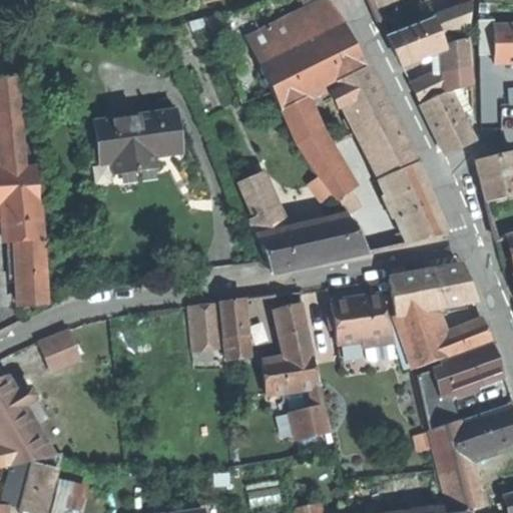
[(325,0),(246,38),(259,65),(346,23),(330,0),(325,0)]
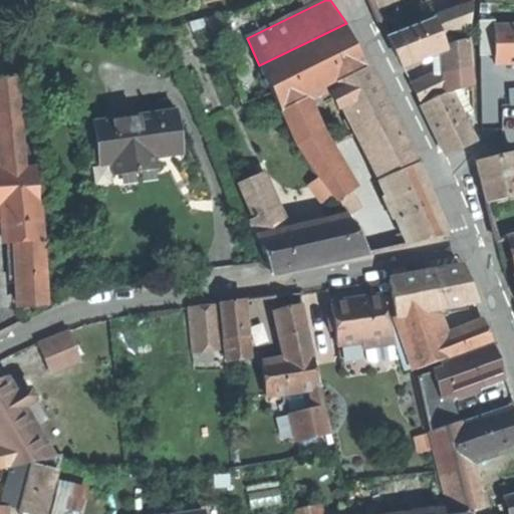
[(462,6),(432,17),(440,35),(471,23),(473,2),(462,6)]
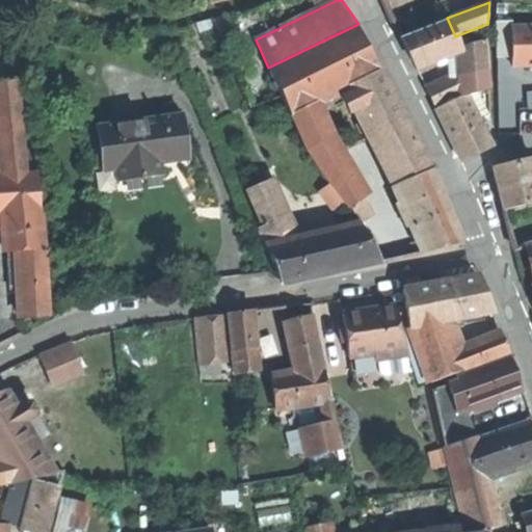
[(417,67),(459,47),(455,36),(447,18),(401,35),(409,52),(417,67)]
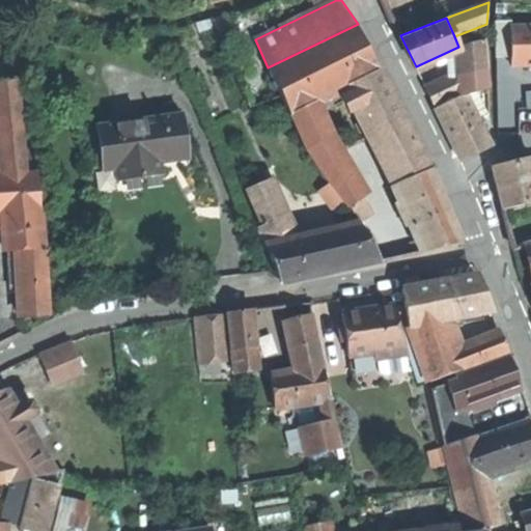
[(512,66),(530,65),(530,27),(511,28),(510,22),(495,22),(497,58),(511,57),(512,66)]
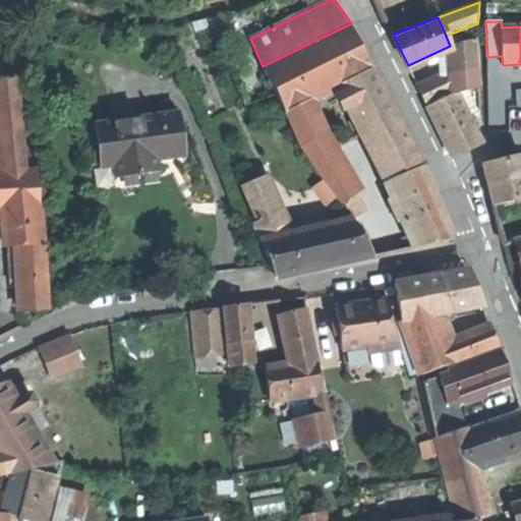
[(309,100),(344,83),(373,68),(351,23),(263,66),(285,112),(309,100)]
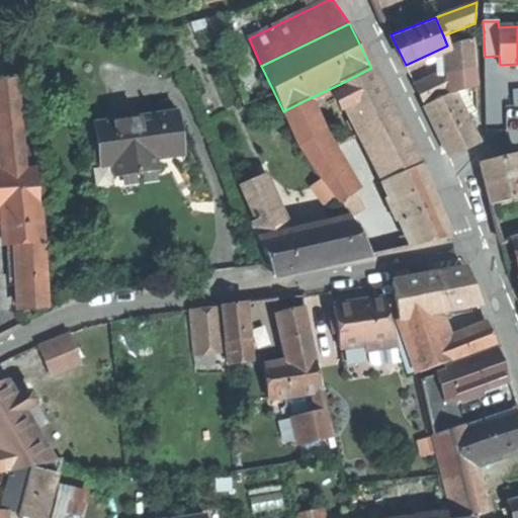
[(447,46),(454,71),(475,66),(472,37),(447,46)]
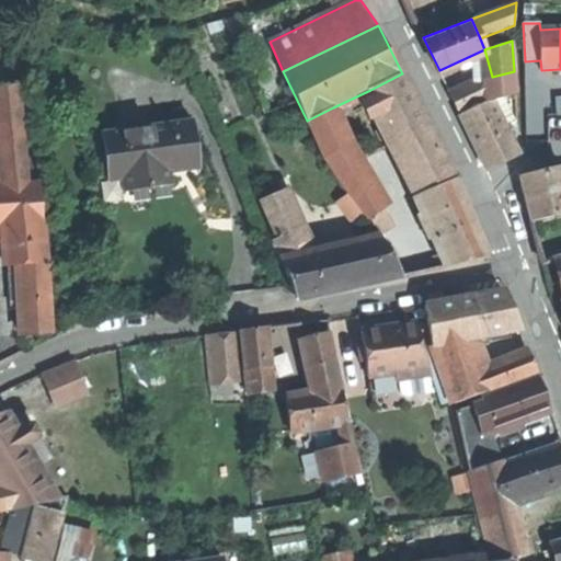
[(492,77),(471,83),(480,103),(491,98),(505,94),(516,92),(514,71),(492,77)]
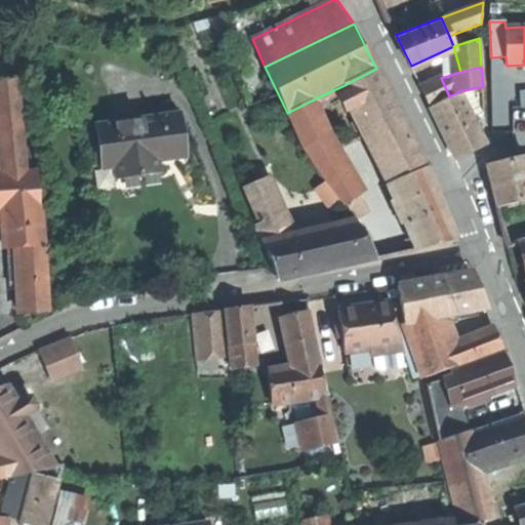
[(388,92),(376,69),(347,84),(395,182),(425,167),(388,92)]
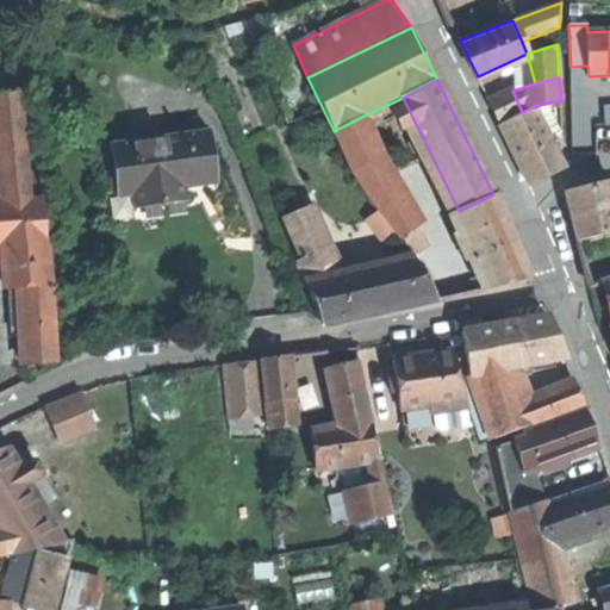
[(489,101),(499,123),(522,112),(512,91),(489,101)]
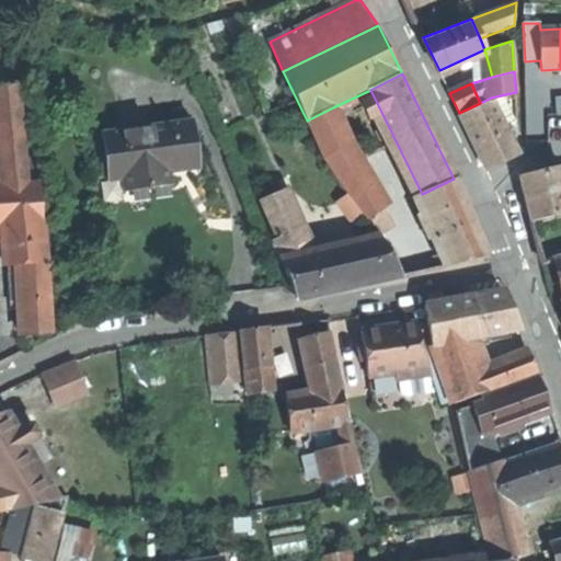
[(0,228),(4,228),(47,225),(42,180),(31,181),(20,86),(0,87),(0,134),(3,167),(0,167),(0,228)]
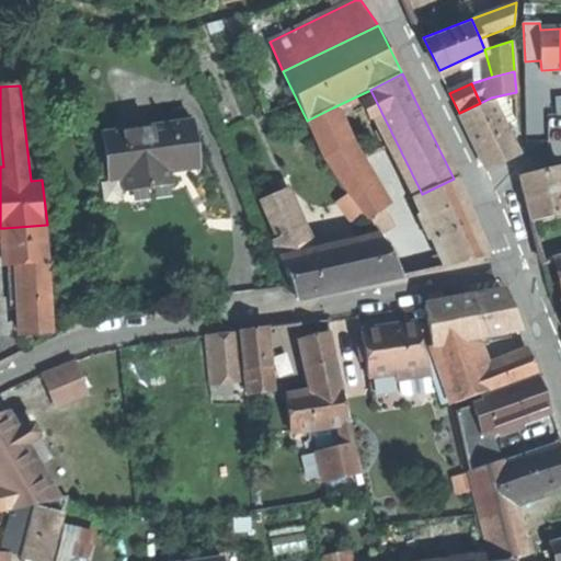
[(515,117),(505,94),(491,98),(503,123),(511,119),(515,117)]
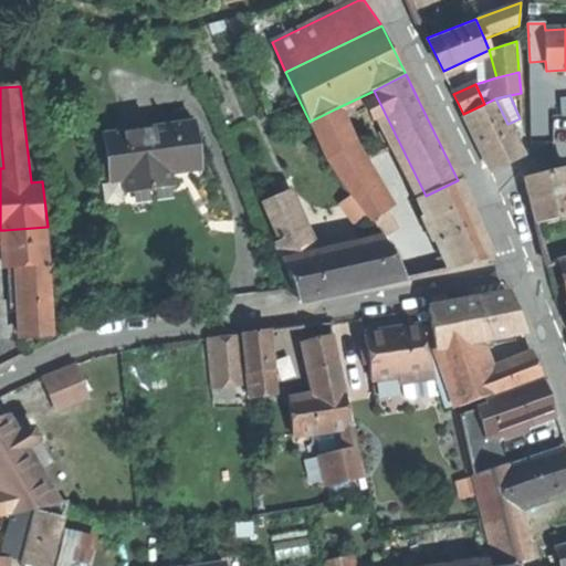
[(484,104),(463,114),(475,138),(491,168),(522,153),(515,138),(507,124),(495,98),(484,104)]
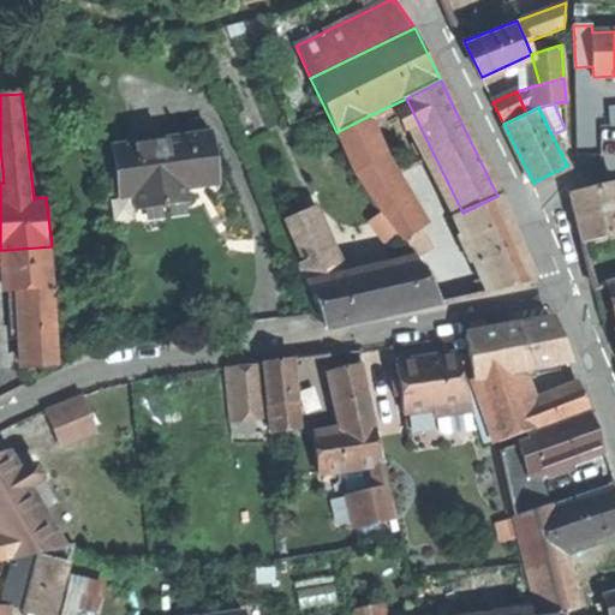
[(406,239),(425,227),(365,118),(336,132),(354,174),(364,187),(404,242),(406,239)]
